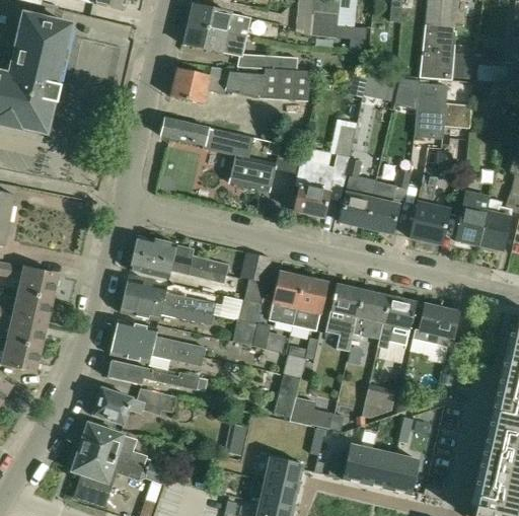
[(86,0),(91,1),(124,9),(126,0),(86,0)]
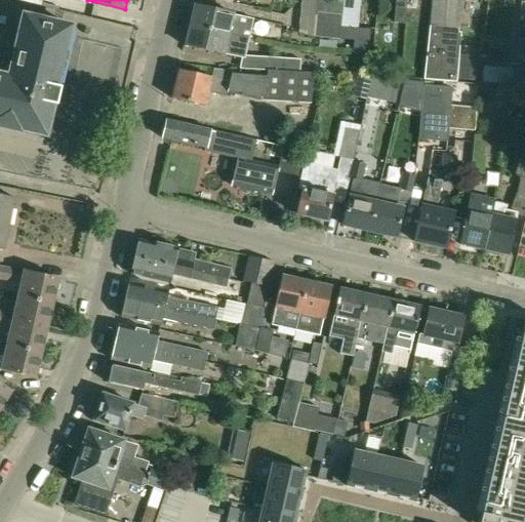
[(319,0),(317,10),(342,13),(344,1),(335,0),(319,0)]
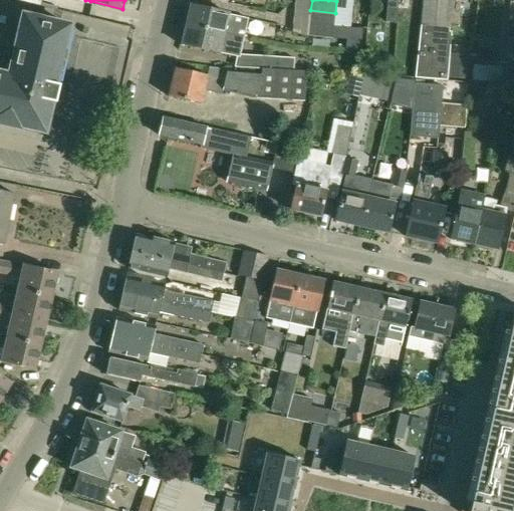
[(335,13),(334,24),(332,36),(342,37),(343,26),(350,27),(352,0),(328,0),(336,1),(335,13)]
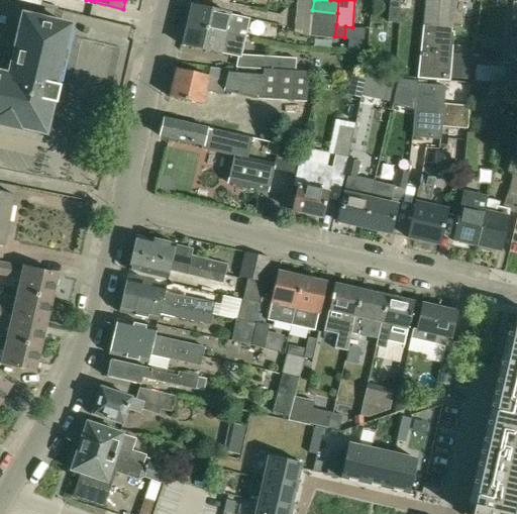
[(389,0),(388,20),(398,21),(400,7),(400,0),(389,0)]
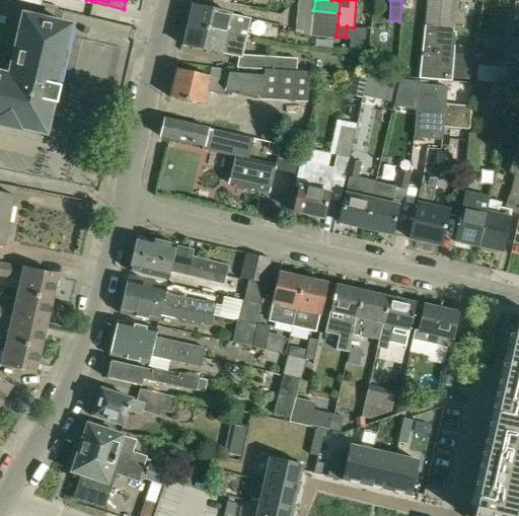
[(427,0),(421,76),(451,79),(451,76),(453,52),(455,31),(452,30),(453,25),(455,0),(427,0)]
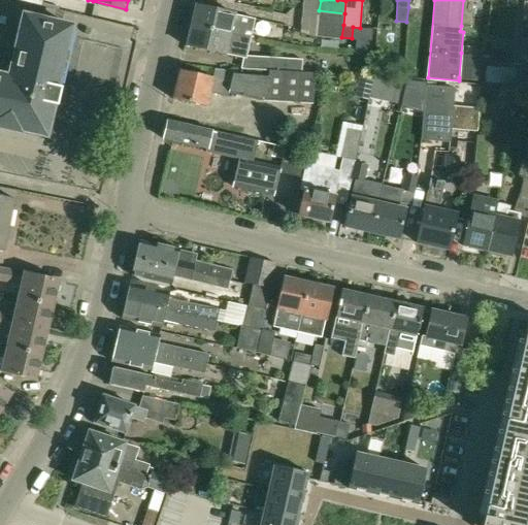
[(195,4),(190,25),(249,37),(254,18),(195,4)]
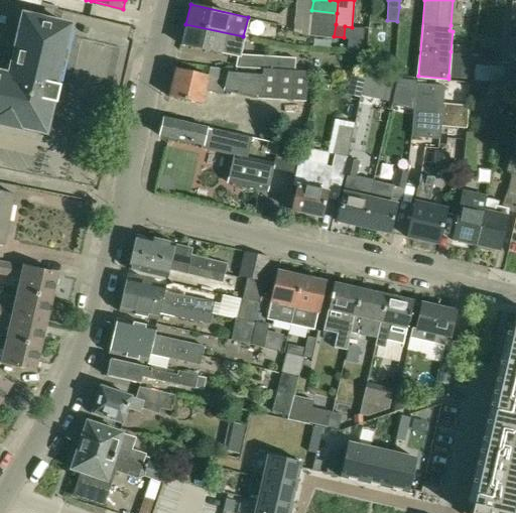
[(311,10),(310,22),(336,24),(337,13),(311,10)]
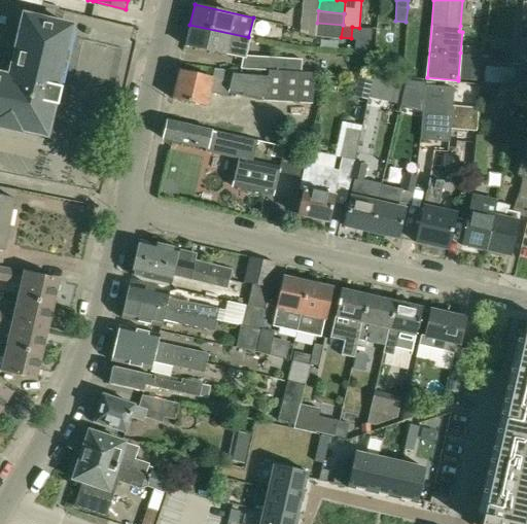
[(0,126),(20,131),(21,129),(44,134),(51,104),(56,105),(61,85),(57,84),(70,25),(24,13),(11,65),(5,63),(2,74),(0,73),(0,126)]
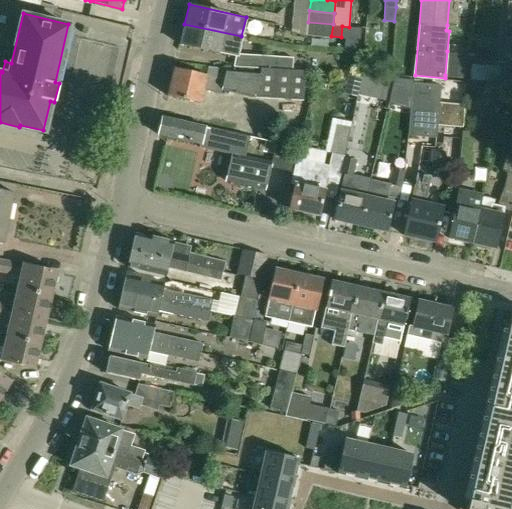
[(307,34),(331,36),(333,24),(308,22),(307,34)]
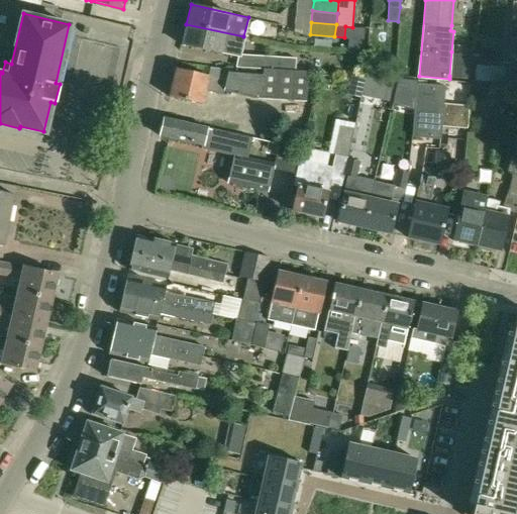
[(243,36),(186,24),(182,42),(239,55),(243,36)]
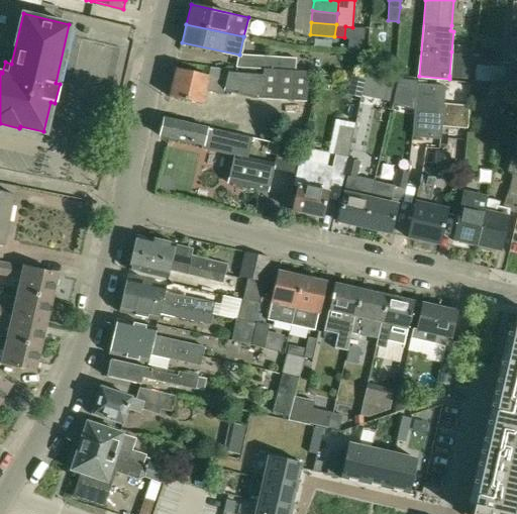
[(265,55),(264,68),(295,70),(296,57),(265,55)]
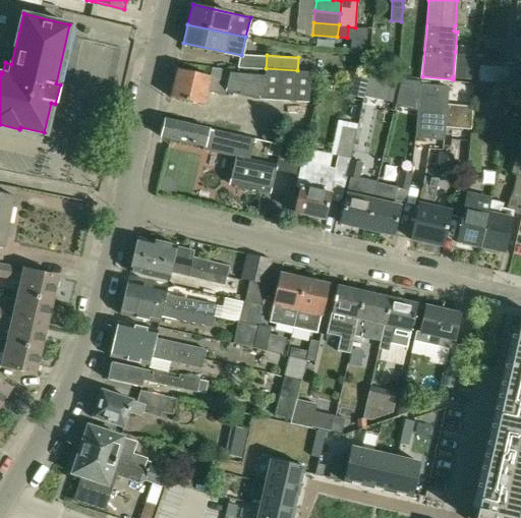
[(512,65),(509,65),(508,81),(520,82),(520,55),(513,55),(512,65)]
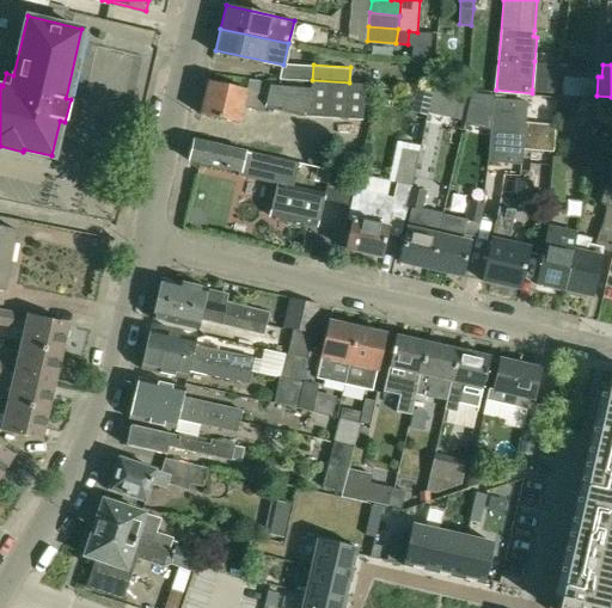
[(598,77),(563,74),(562,94),(597,96),(598,77)]
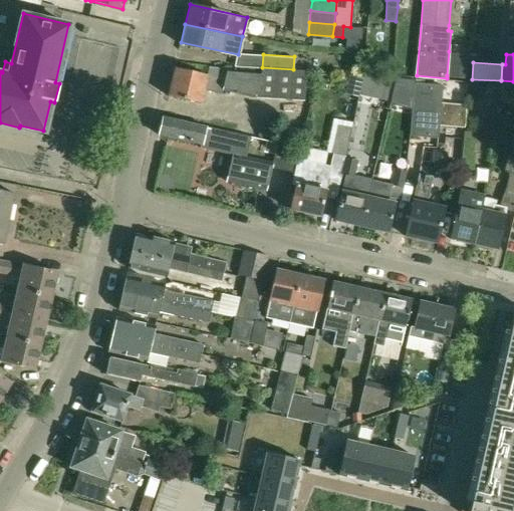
[(305,70),(293,69),(262,67),(262,71),(209,67),(207,75),(175,67),(168,94),(200,102),(203,88),(222,93),(223,87),(256,95),(304,98),(305,70)]
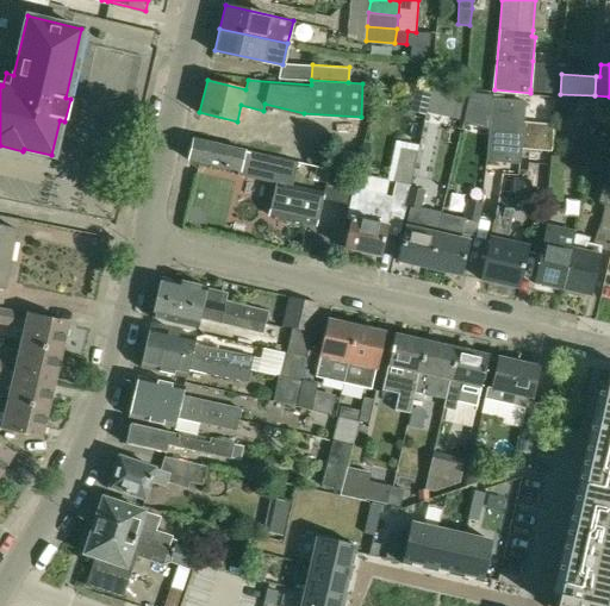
[(462,93),(430,86),(425,110),(458,117),(462,93)]
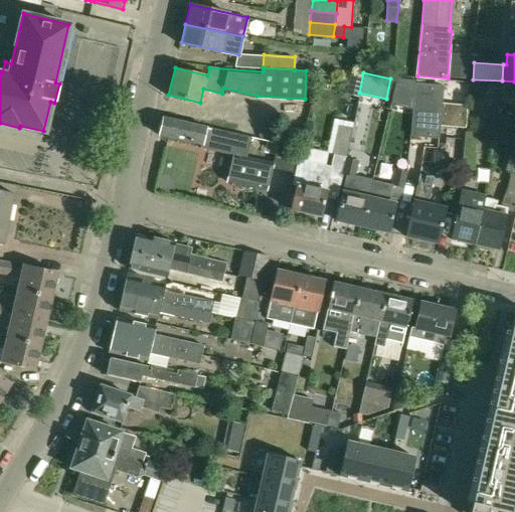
[(390,102),(413,107),(415,81),(415,79),(396,77),(390,102)]
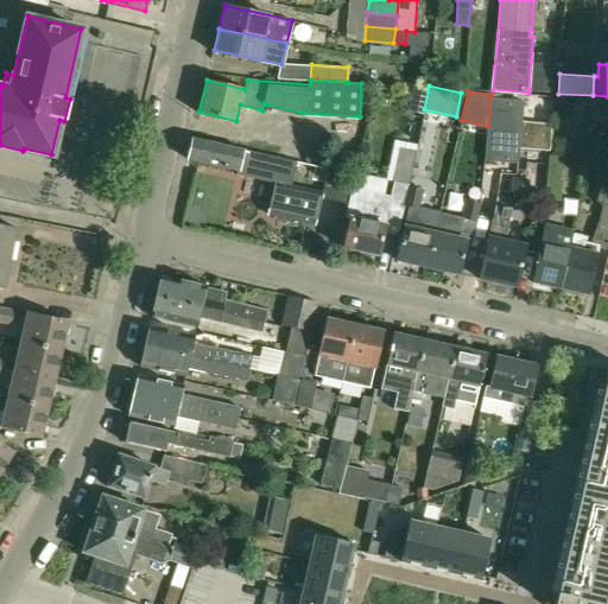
[(521,119),(523,100),(491,96),(488,126),(485,158),(518,161),(519,146),(550,148),(552,122),(521,119)]
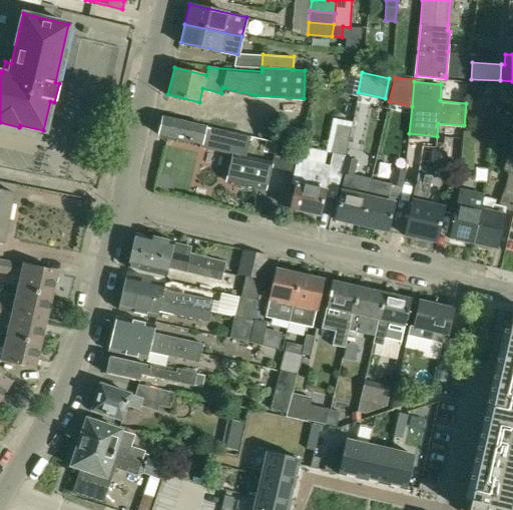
[(512,88),(498,87),(497,99),(512,100),(512,88)]
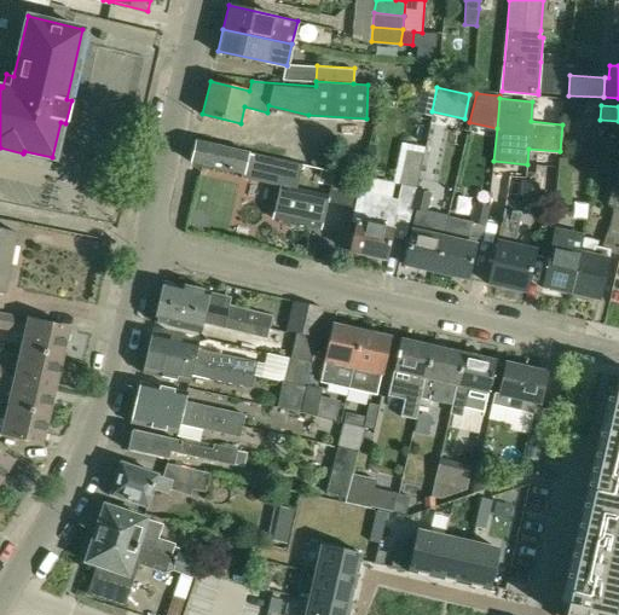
[(196,139),(191,161),(243,172),(242,177),(279,185),(279,183),(298,186),(302,163),(271,156),(248,150),(248,151),(196,139)]
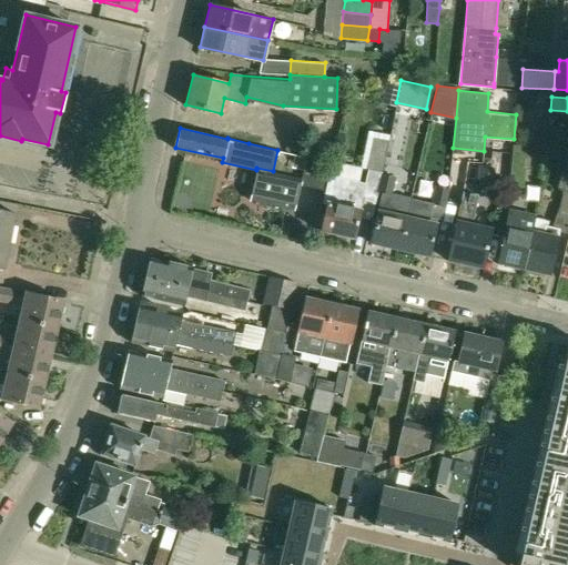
[(335,141),(310,135),(307,142),(305,154),(332,160),(335,141)]
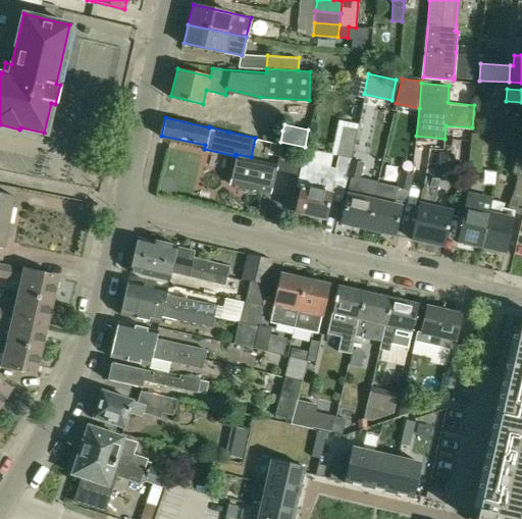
[(300,187),(295,211),(325,218),(329,199),(341,202),(347,175),(351,159),(357,130),(358,127),(343,124),(335,153),(337,154),(332,179),(326,178),(329,165),(310,160),(302,159),(299,173),(296,186),(300,187)]
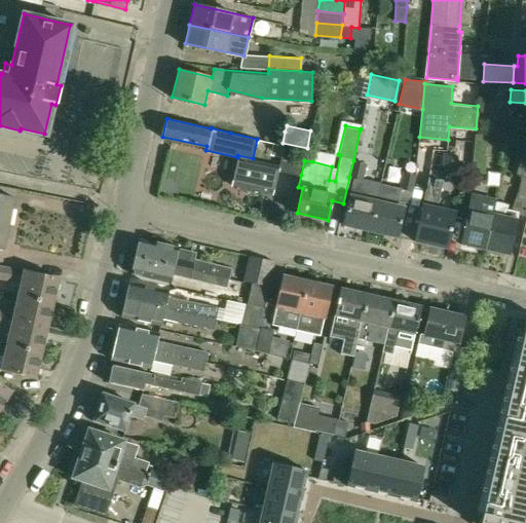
[(263,139),(283,143),(285,132),(265,127),(263,139)]
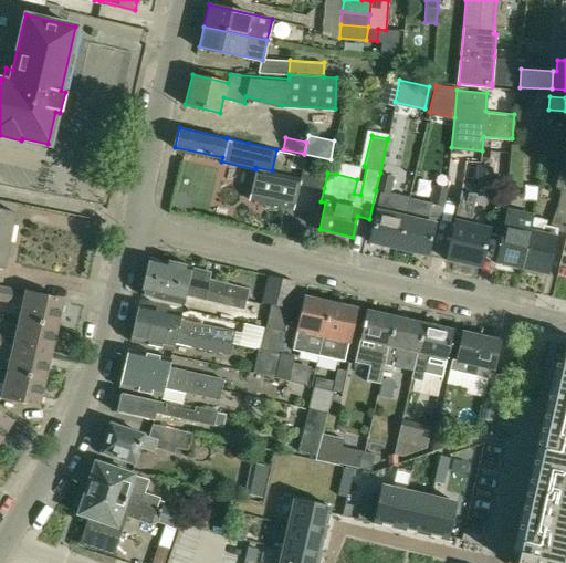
[(510,143),(506,184),(521,185),(524,144),(510,143)]
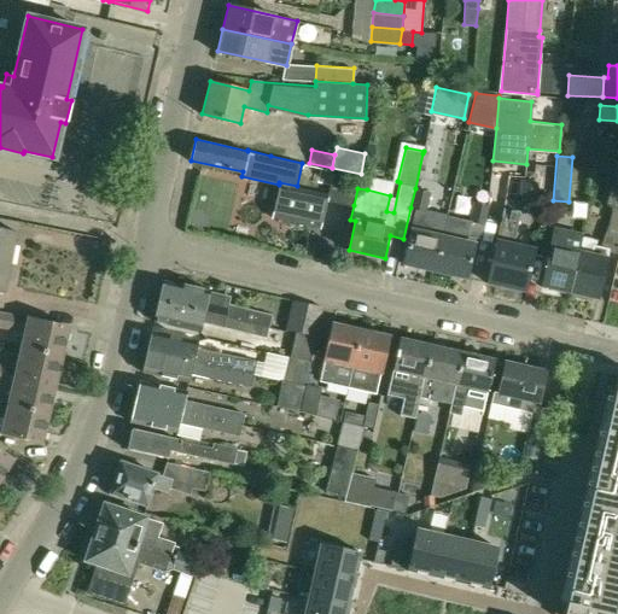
[(279,185),(273,214),(318,223),(321,224),(328,193),(324,193),(297,186),(279,182),(279,185)]
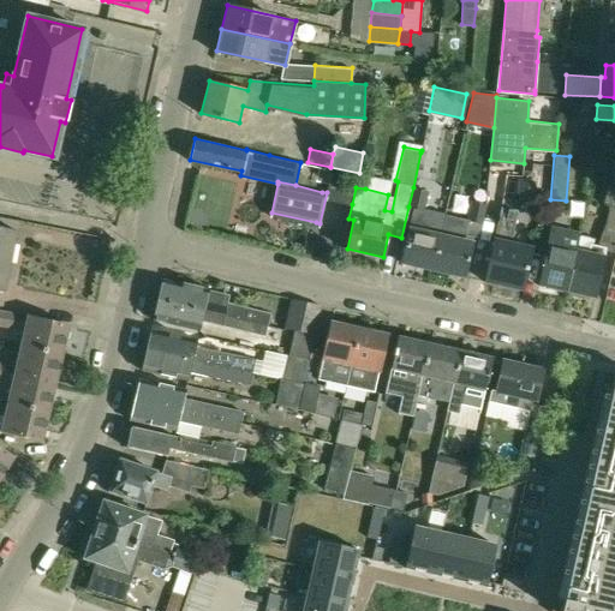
[(605,219),(614,220),(614,186),(608,185),(604,202),(609,203),(605,219)]
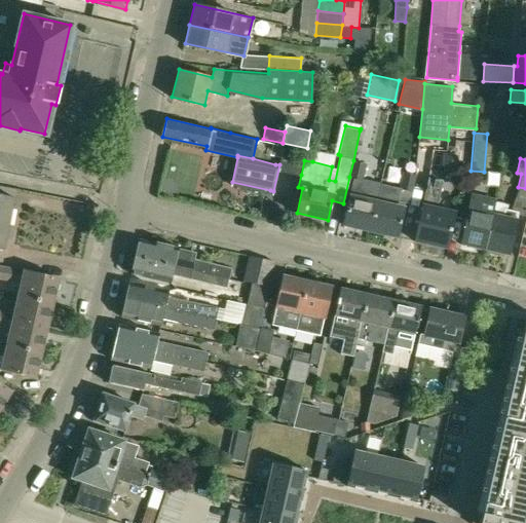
[(370,229),(376,201),(380,183),(362,178),(365,163),(353,160),(349,177),(354,178),(351,191),(350,190),(343,223),(370,229)]
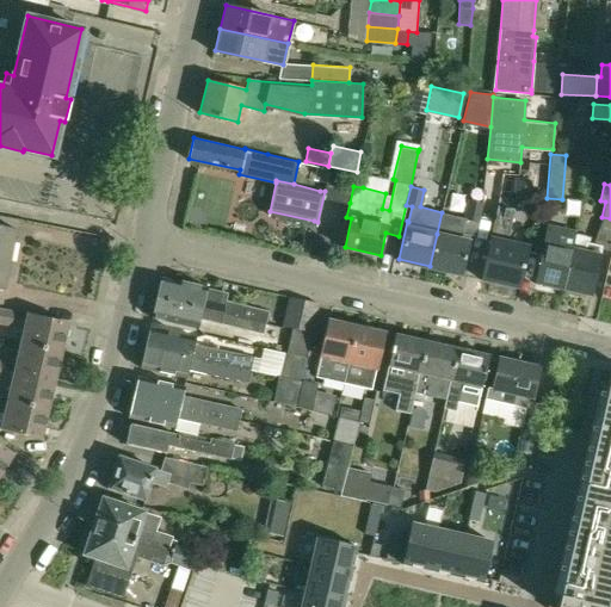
[(506,242),(513,209),(499,205),(481,278),(519,286),(528,247),(506,242)]
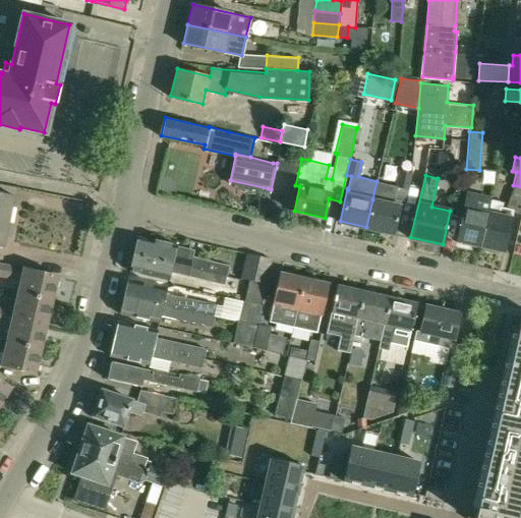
[(372,199),(366,227),(393,233),(401,199),(393,197),(396,184),(377,181),(372,199)]
